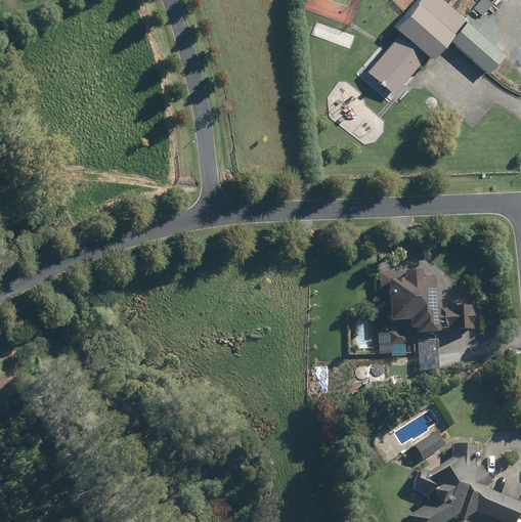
[(443,0),(418,0),(395,27),(431,59),(448,39),(486,72),(504,51),(443,0)]
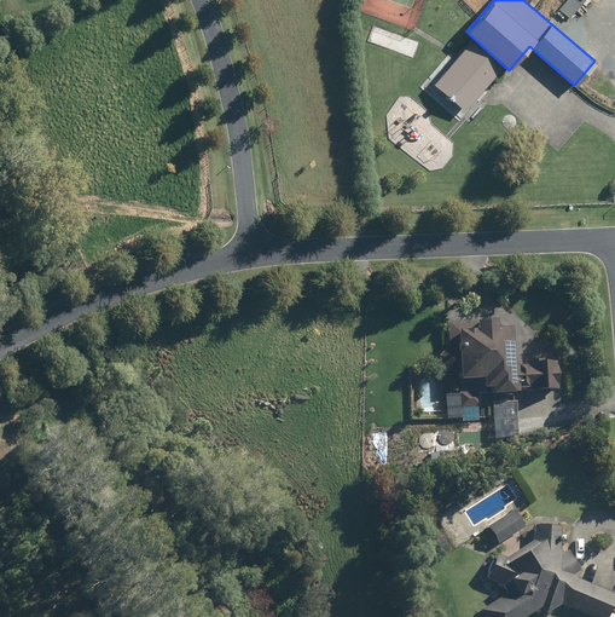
[(470,44),(435,84),(464,109),(498,69),(470,44)]
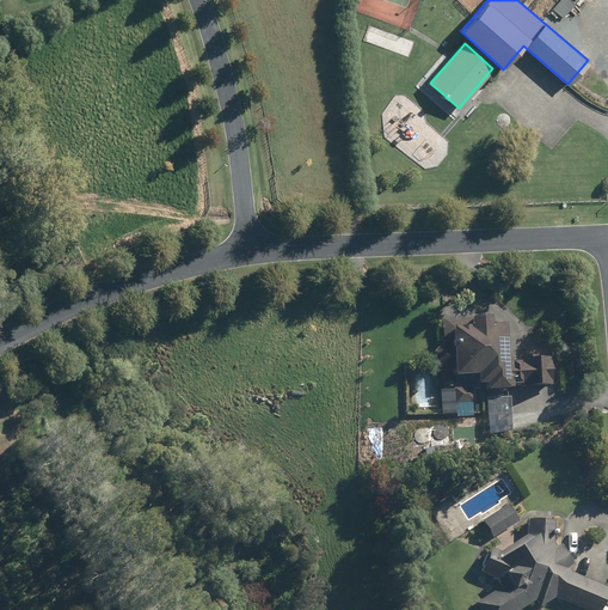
[(553,355),(510,355),(510,321),(454,322),(454,376),(476,376),(477,386),(485,386),(485,391),(511,391),(511,385),(553,384),(553,355)]
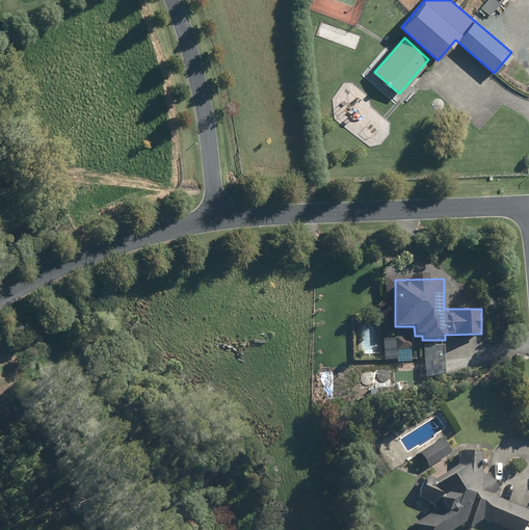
[(443,440),(422,454),(431,467),(452,452),(443,440)]
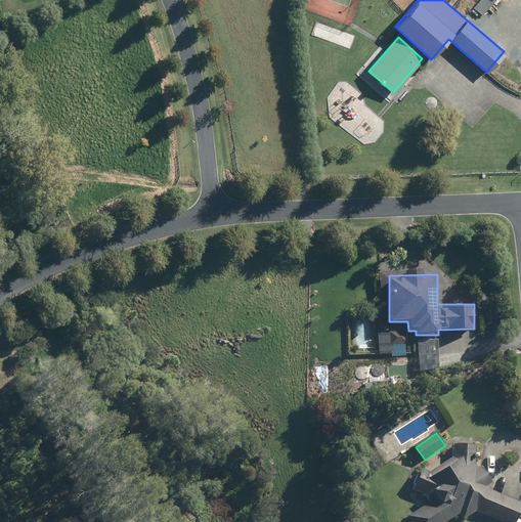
[(418,489),(439,492),(407,517),(410,521),(443,521),(453,515),(461,512),(465,517),(475,510),(501,521),(512,521),(520,506),(520,503),(494,486),(476,464),(475,444),(457,443),(454,459),(437,470),(421,468),(418,489)]
